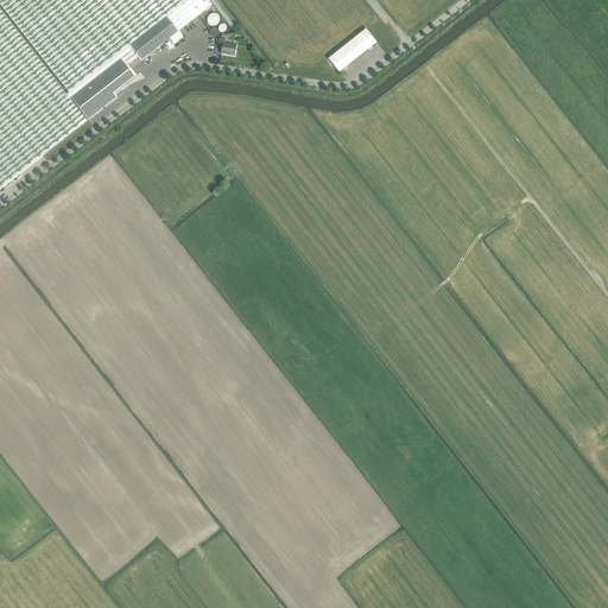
[(0,0),(0,4),(69,93),(130,46),(139,38),(188,0),(0,0)]
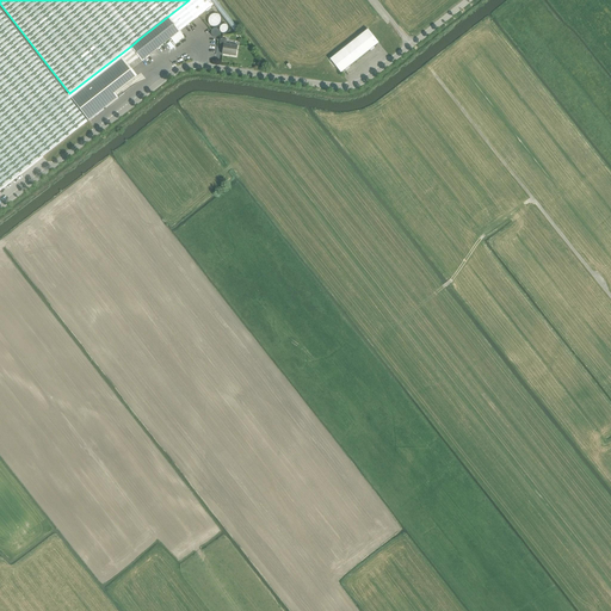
[(171,38),(180,31),(214,5),(209,0),(189,0),(140,38),(130,47),(139,57),(142,61),(171,38)]
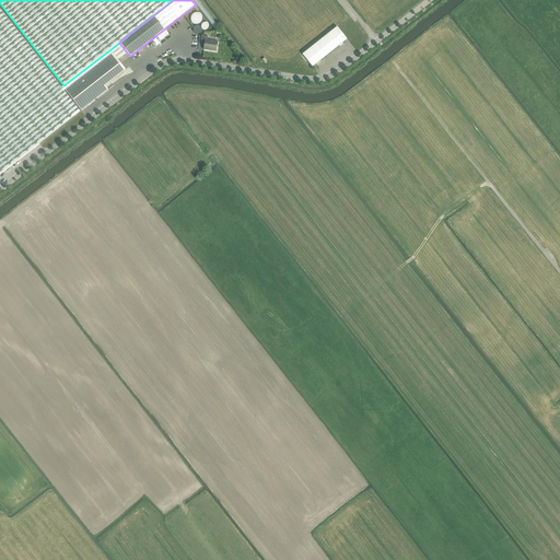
[(118,60),(127,53),(119,43),(63,85),(61,88),(0,8),(0,174),(81,112),(65,91),(66,90),(113,53),(118,60)]
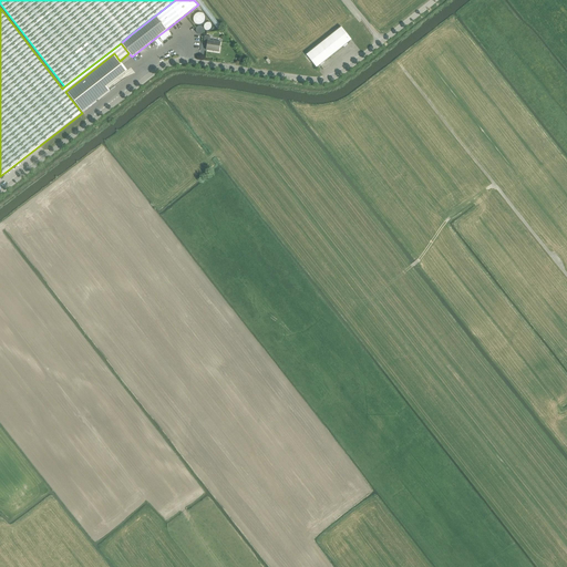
[(307,54),(306,54),(311,62),(317,68),(351,40),(341,27),(307,54)]
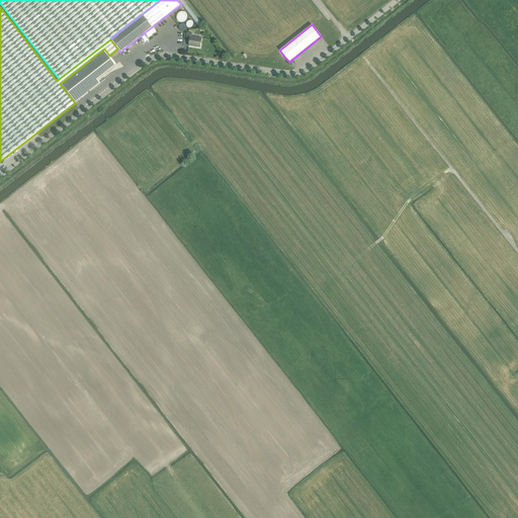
[(157,31),(153,26),(145,32),(149,37),(157,31)]
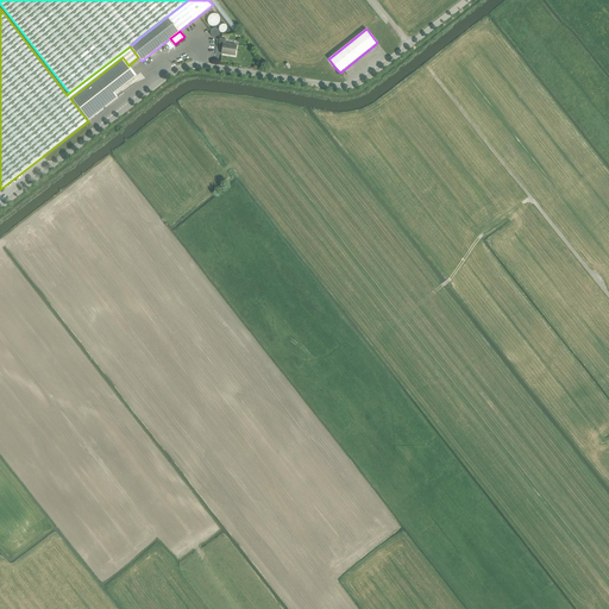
[(223,48),(221,54),(226,55),(226,54),(234,55),(237,45),(225,43),(226,39),(219,38),(218,46),(223,48)]
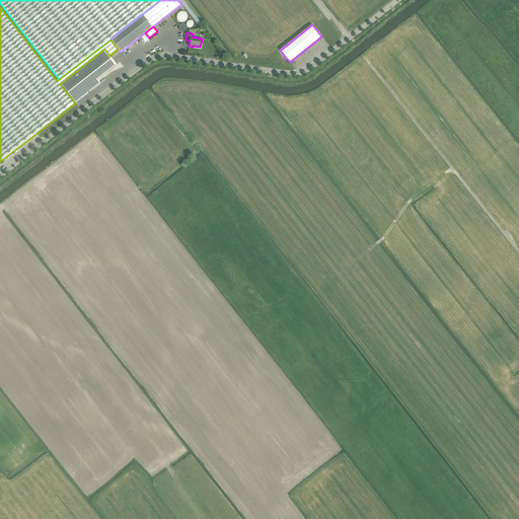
[(117,65),(109,56),(104,49),(61,83),(75,102),(100,83),(97,80),(117,65)]
